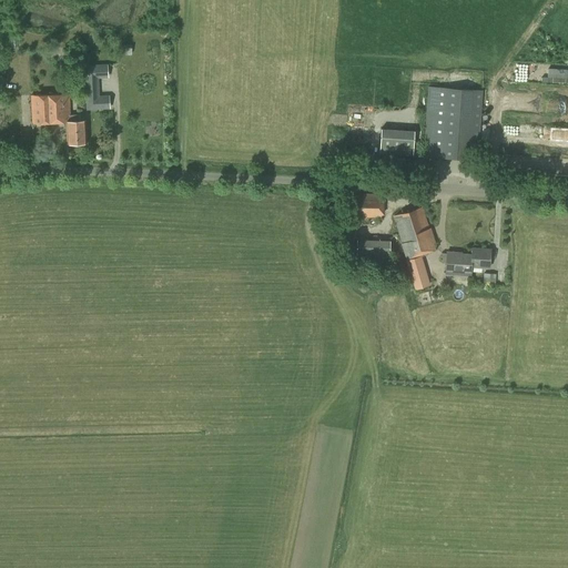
[(567,68),(546,68),(546,82),(567,82),(567,68)]
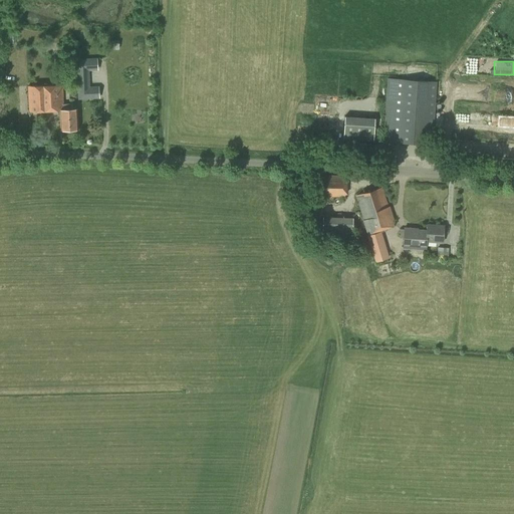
[(433,145),(437,81),(388,78),(382,141),(433,145)]
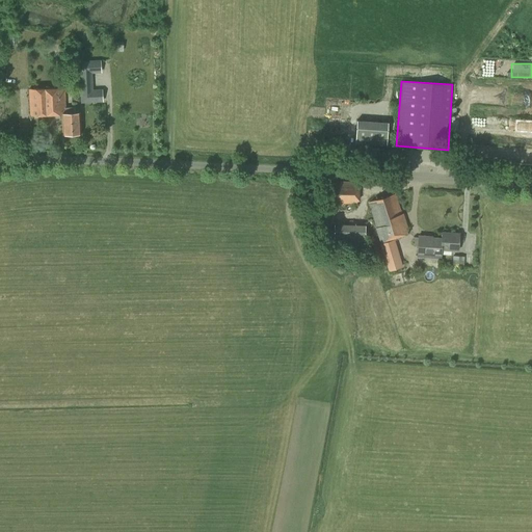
[(65,114),(64,88),(29,90),(30,116),(61,114),(62,135),(81,134),(80,113),(65,114)]
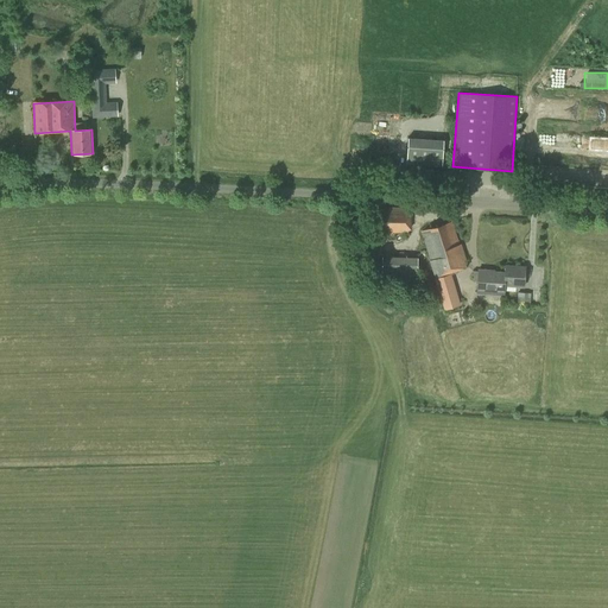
[(607,107),(584,109),(584,121),(607,119),(607,107)]
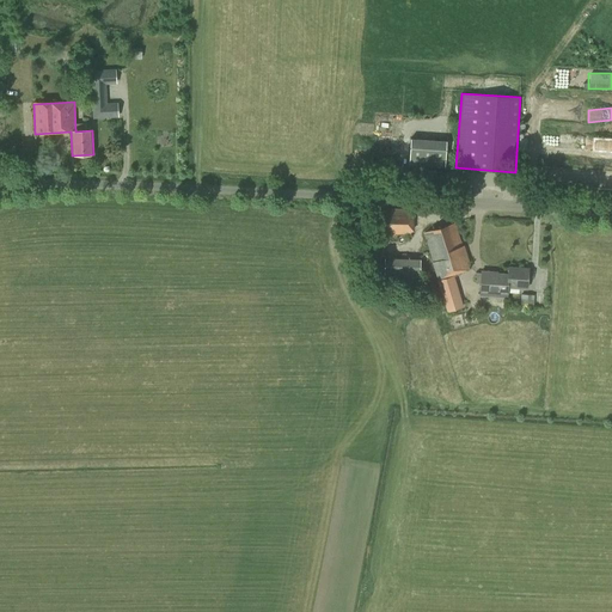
[(407,165),(444,166),(444,139),(408,139),(407,165)]
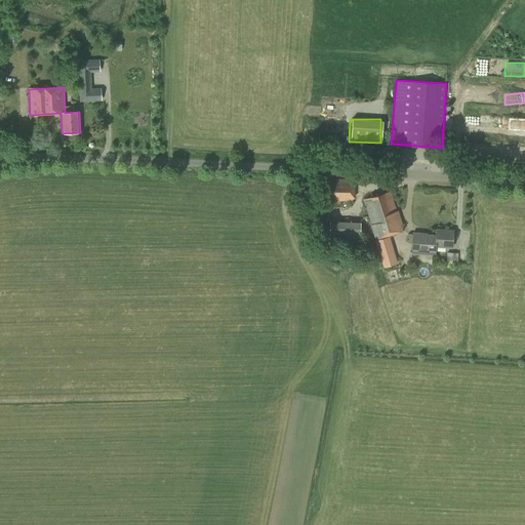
[(355,199),(355,198),(355,183),(353,183),(353,179),(318,178),(318,202),(353,202),(353,199),(355,199)]
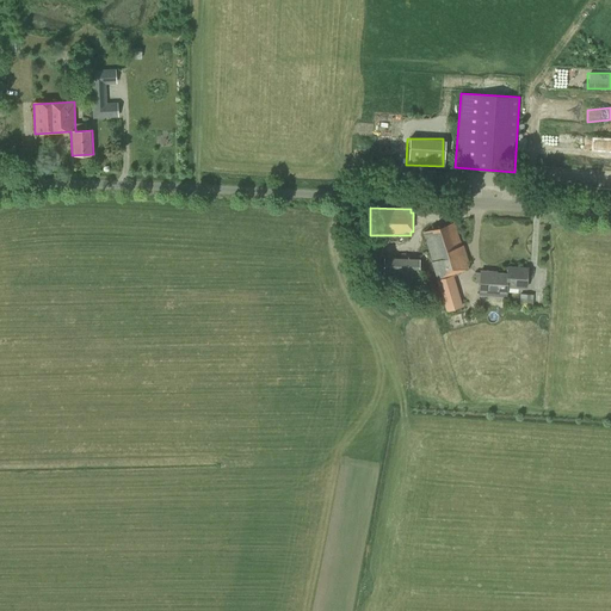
[(461,245),(454,222),(423,232),(432,260),(432,261),(437,278),(440,292),(454,289),(449,275),(470,267),(463,245),(461,245)]
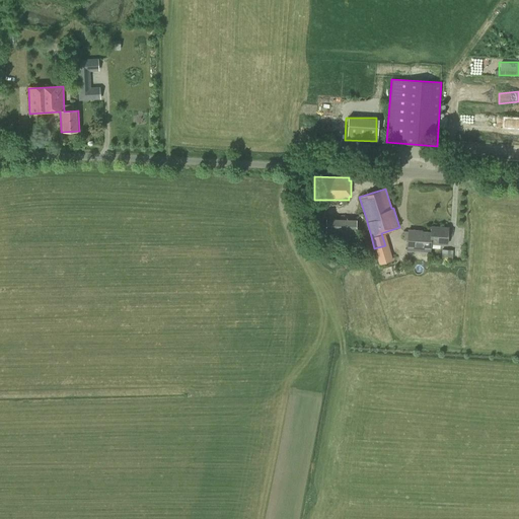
[(354,237),(354,219),(323,219),(323,237),(354,237)]
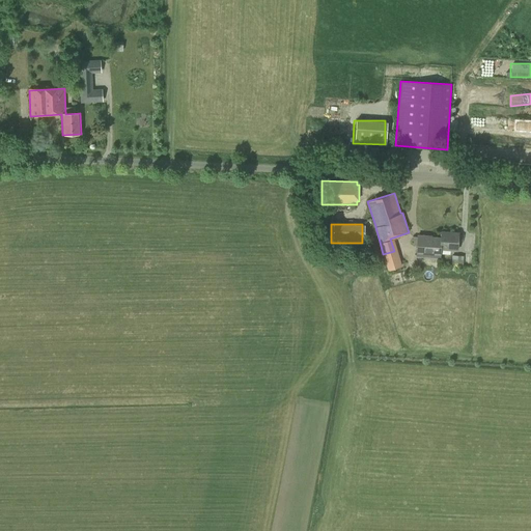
[(442,238),(441,249),(457,250),(458,232),(441,231),(441,238),(442,238)]
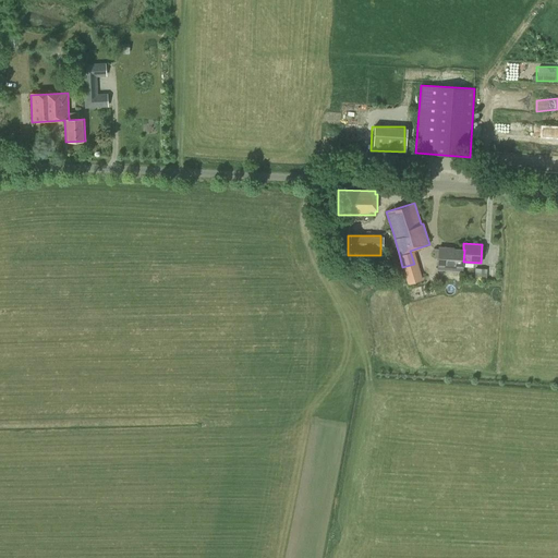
[(464,250),(463,250),(448,249),(439,247),(439,250),(434,249),(434,258),(438,258),(438,266),(437,266),(437,269),(462,270),(463,262),(464,250)]
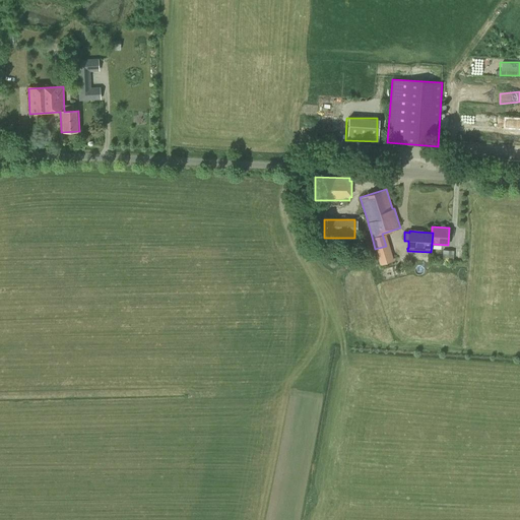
[(380,265),(394,261),(390,248),(376,252),(380,265)]
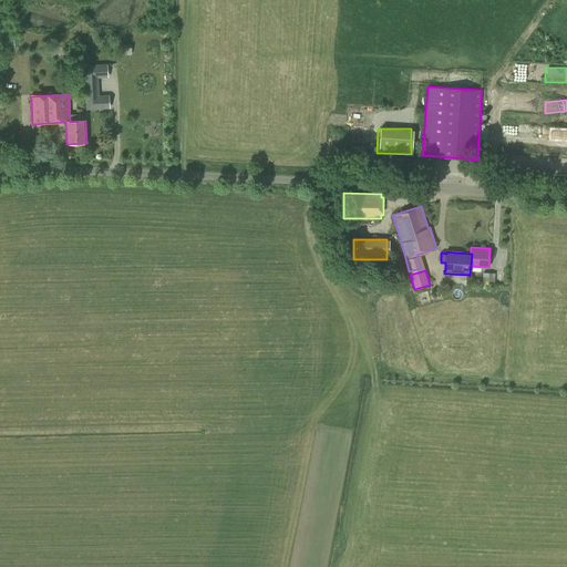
[(494,282),(495,274),(483,272),(482,284),(494,284),(494,282)]
